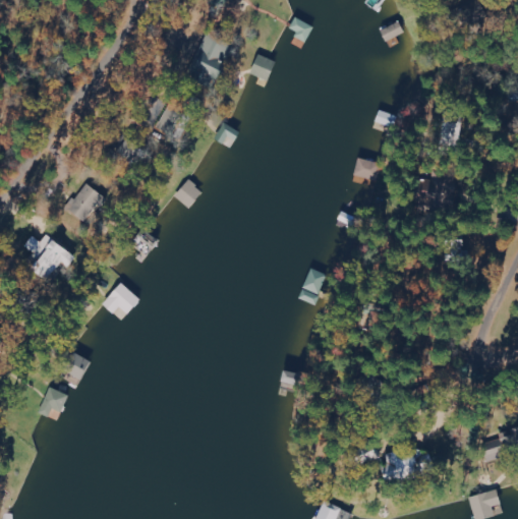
[(289,30),(306,39),(312,26),(295,17),(289,30)]
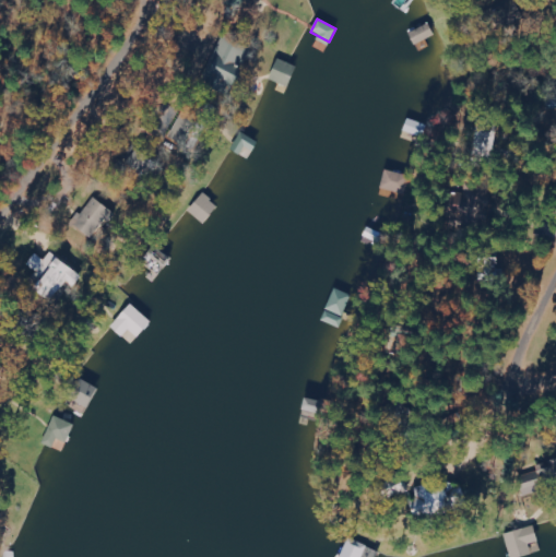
[(250,48),(223,36),(203,79),(231,92),(250,48)]
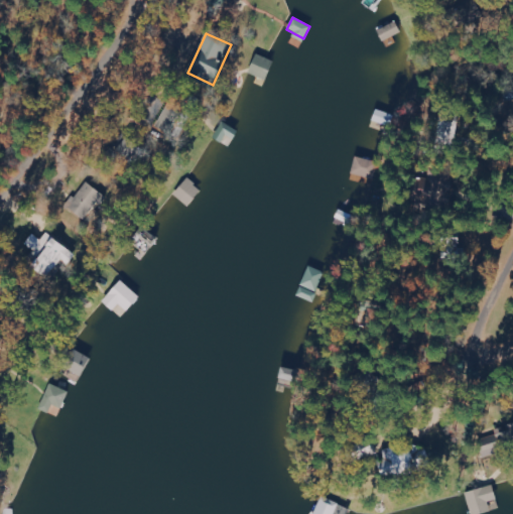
[(272,60),(255,53),(248,72),(265,79),(272,60)]
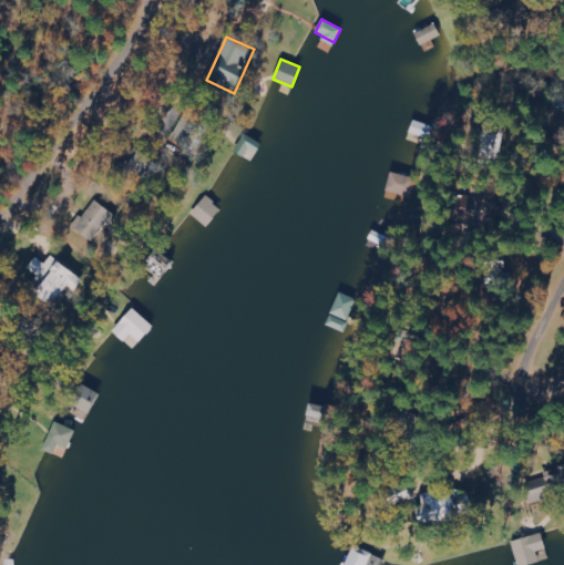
[(386,191),(409,195),(412,176),(389,172),(386,191)]
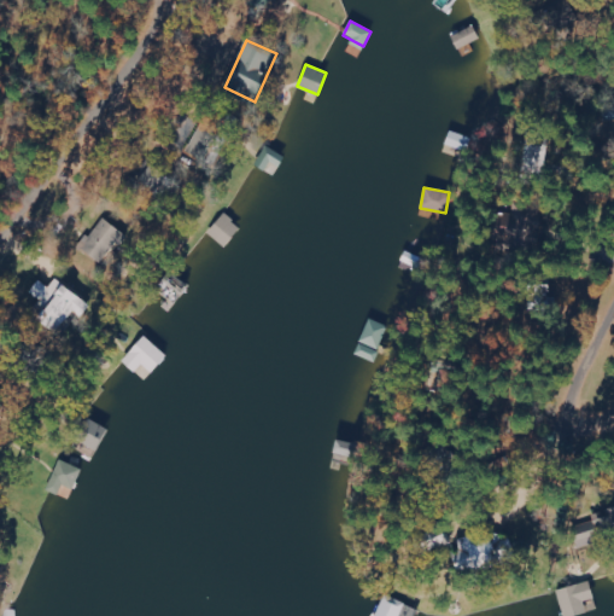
[(506,233),(519,245),(542,220),(527,207),(521,213),(512,204),(501,216),(512,226),(506,233)]
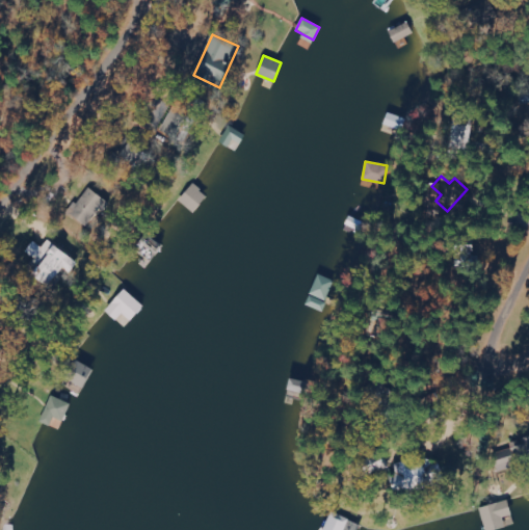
[(68,214),(89,226),(105,197),(83,186),(68,214)]
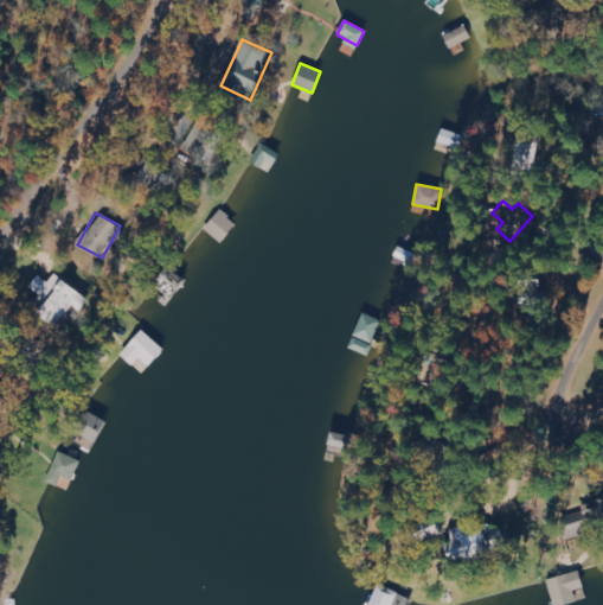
[(88,298),(52,273),(46,281),(37,274),(29,286),(38,293),(33,300),(43,307),(38,314),(55,326),(70,304),(78,310),(88,298)]
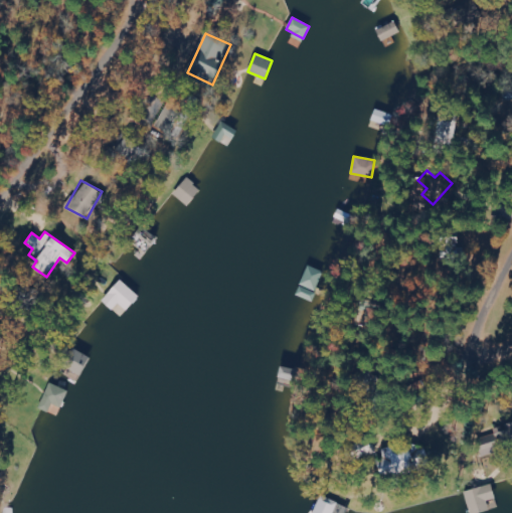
[(111,309),(117,303),(125,310),(138,296),(120,279),(101,300),(111,309)]
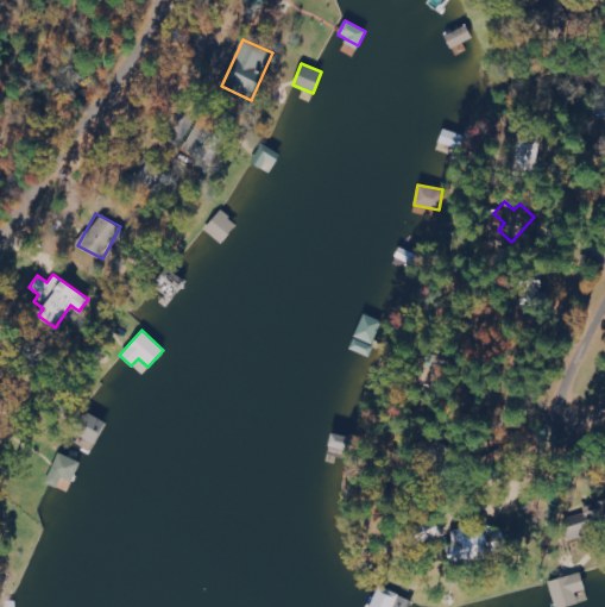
[(60,476),(71,481),(80,461),(57,451),(44,482),(56,487),(60,476)]
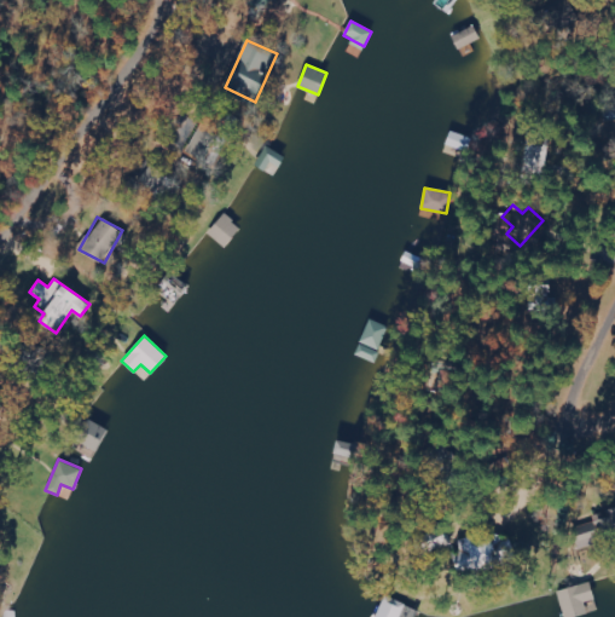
[(614,535),(614,524),(611,512),(595,518),(596,519),(570,528),(578,548),(614,535)]
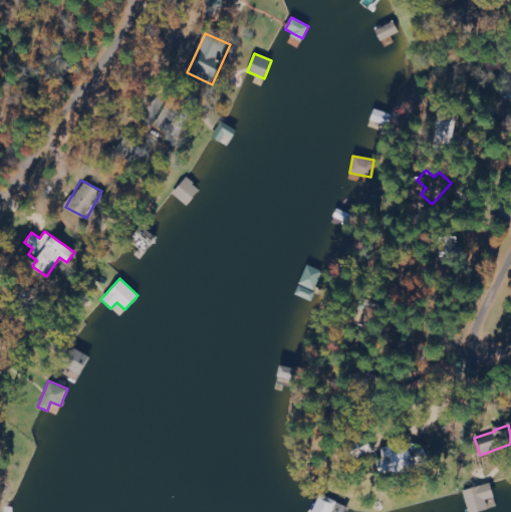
[(462,490),(468,511),(474,511),(488,508),(485,499),(494,497),(489,482),(462,490)]
